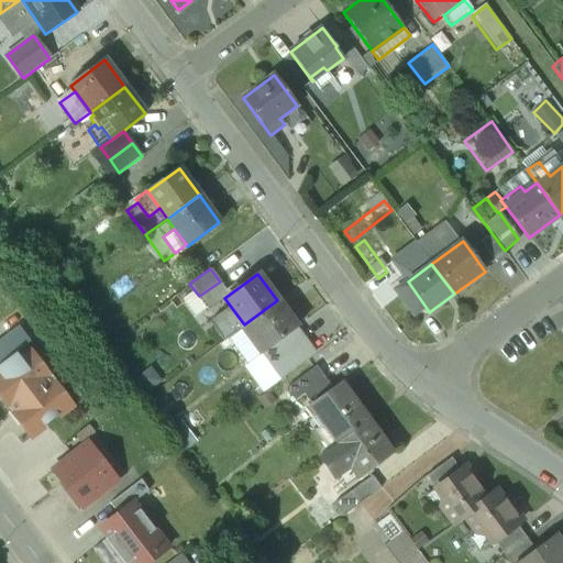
[(426,307),(408,282),(396,290),(416,313),(426,307)]
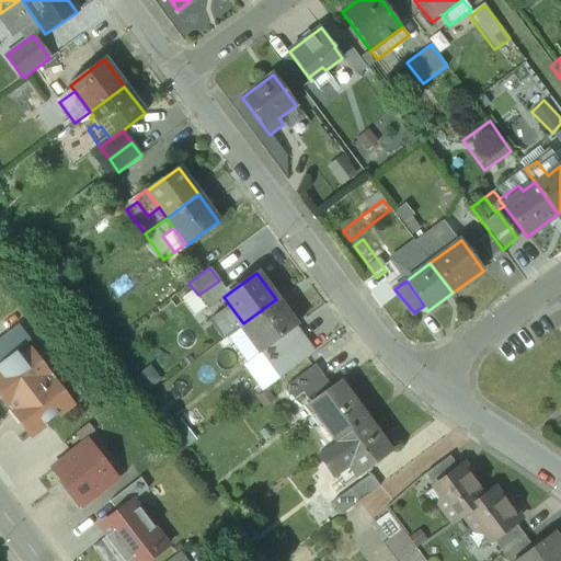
[(276,299),(243,323),(247,328),(263,350),(295,325),(276,299)]
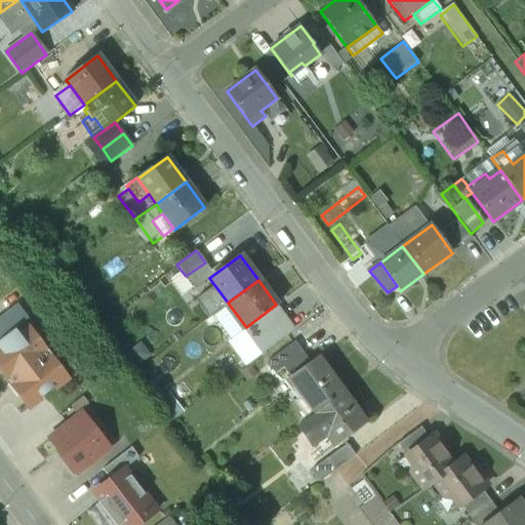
[(231,307),(213,320),(229,340),(246,327),(231,307)]
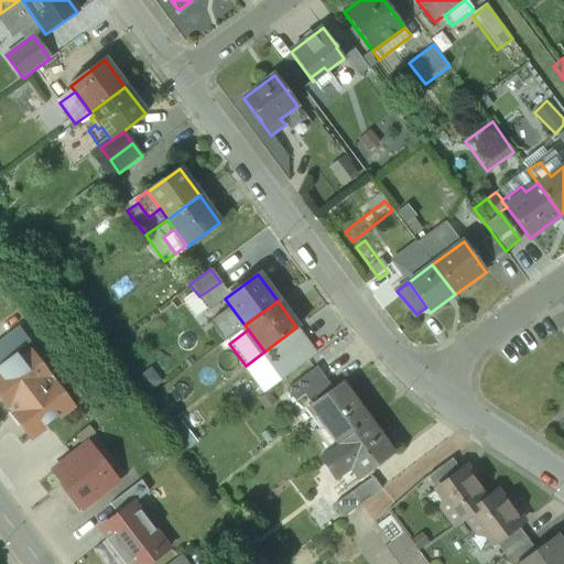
[(71,407),(31,355),(21,362),(14,355),(0,366),(0,376),(1,377),(0,377),(0,397),(31,437),(71,407)]
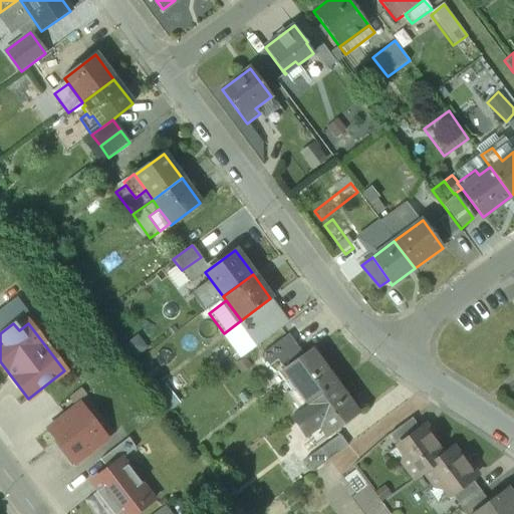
[(288,334),(262,354),(270,365),(297,346),(288,334)]
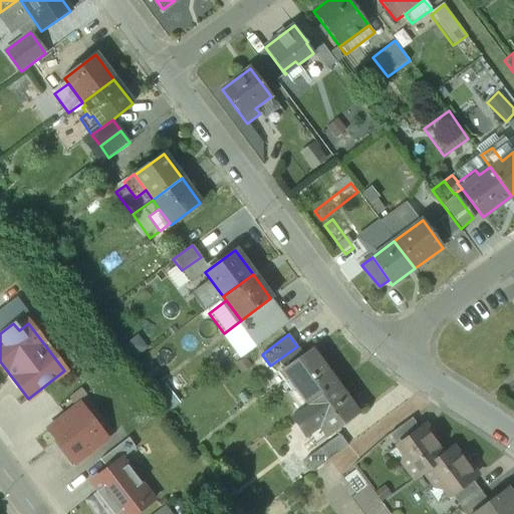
[(335,384),(310,350),(283,369),(297,389),(308,405),(335,384)]
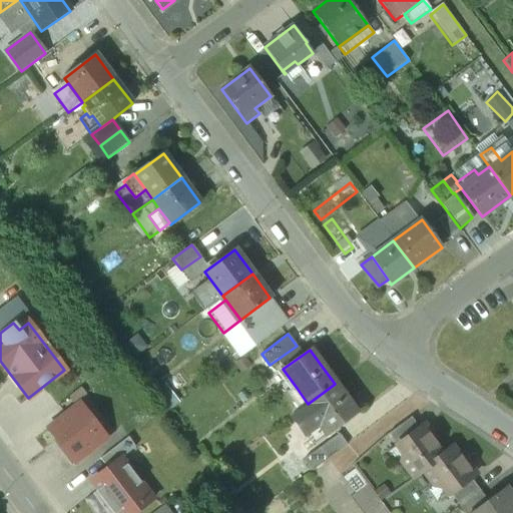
[(300,409),(290,417),(304,435),(319,424),(328,436),(342,425),(341,424),(357,413),(335,384),(308,404),(300,409)]
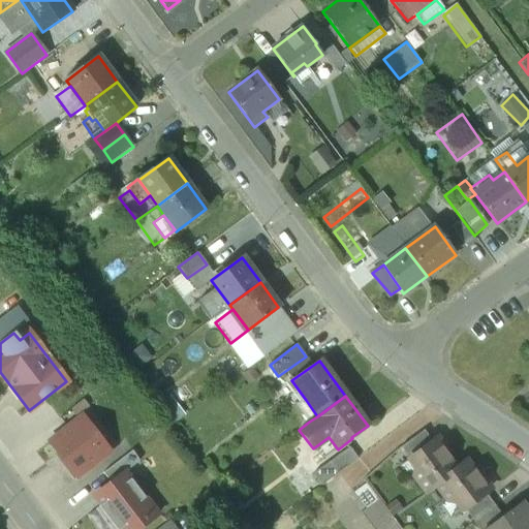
[(317,416),(306,400),(298,406),(309,422),(317,416)]
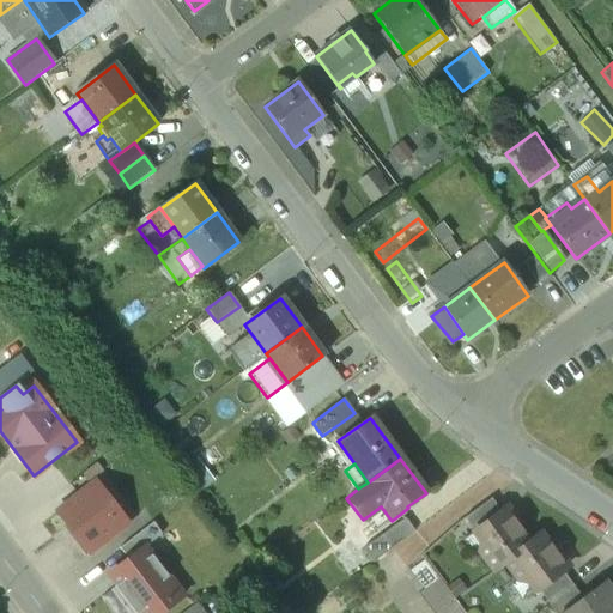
[(96,483),(58,513),(68,526),(65,528),(66,529),(70,527),(89,552),(85,556),(86,557),(110,538),(127,525),(96,483)]
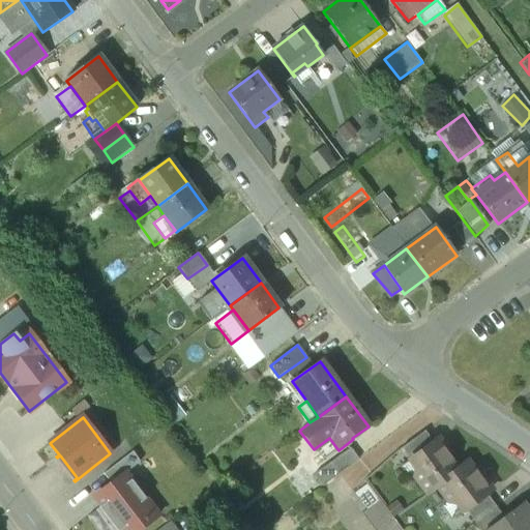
[(433,442),(424,431),(402,448),(410,460),(433,442)]
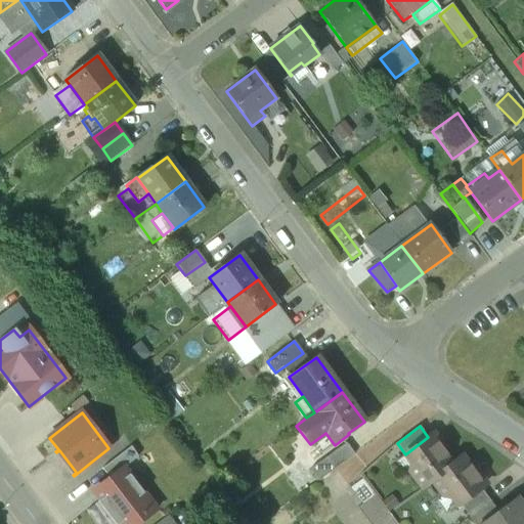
[(428,437),(405,454),(411,463),(409,472),(422,487),(431,480),(452,465),(441,449),(442,446),(435,436),(431,435),(428,437)]
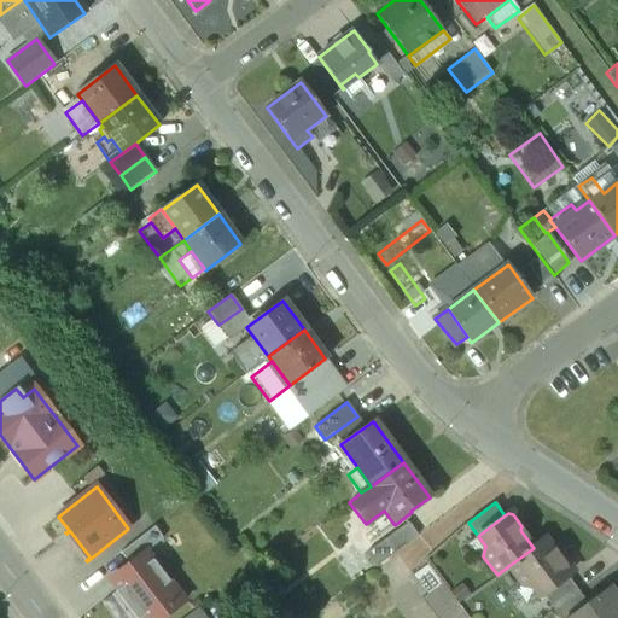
[(408,522),(384,540),(395,553),(418,535),(408,522)]
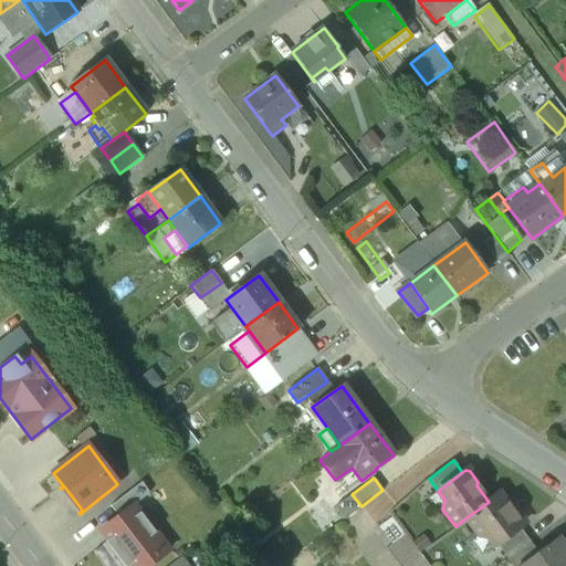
[(352,494),(334,506),(343,520),(362,506),(352,494)]
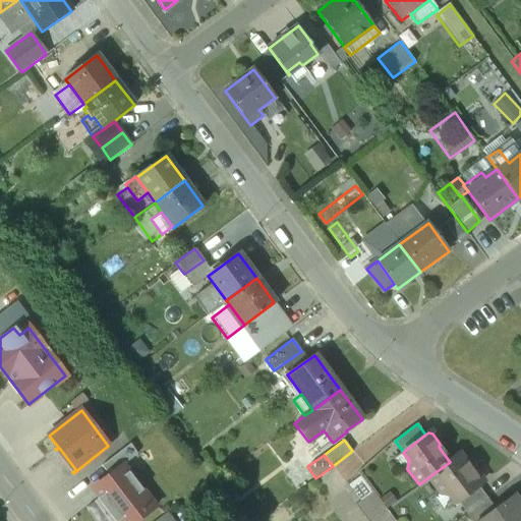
[(450,462),(428,477),(441,491),(448,493),(453,500),(458,500),(478,485),(480,483),(481,479),(474,470),(470,469),(459,455),(450,462)]
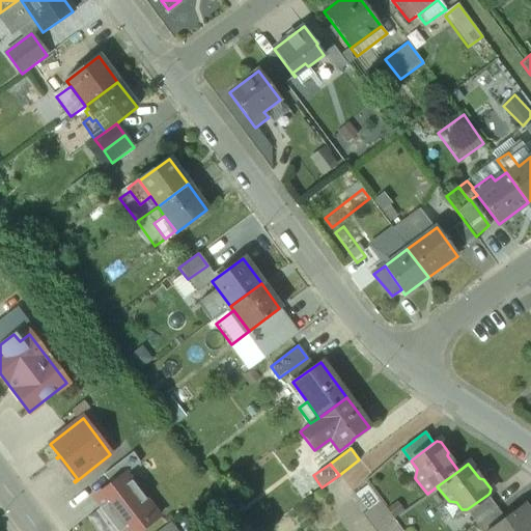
[(126,474),(111,485),(114,490),(98,502),(102,507),(100,509),(101,510),(116,530),(140,530),(159,516),(126,474)]
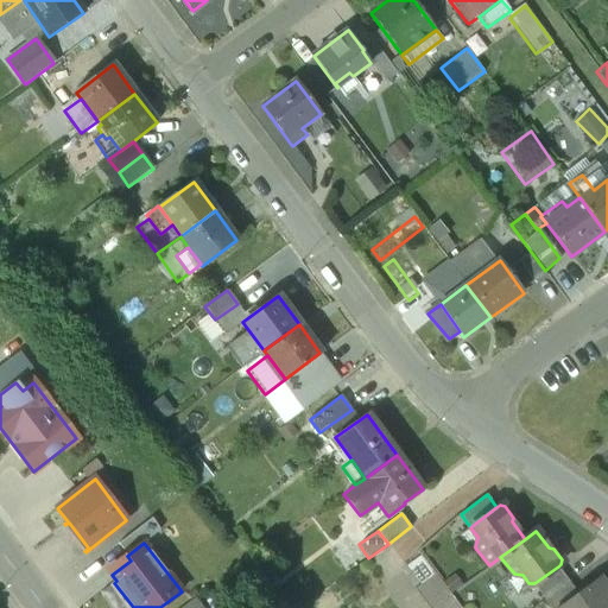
[(558,567),(534,583),(545,600),(569,582),(558,567)]
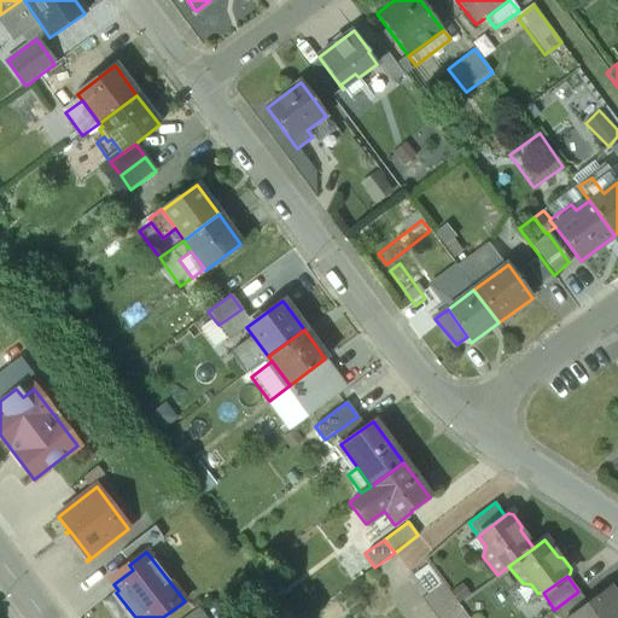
[(467,617),(443,584),(423,599),(436,617),(467,617)]
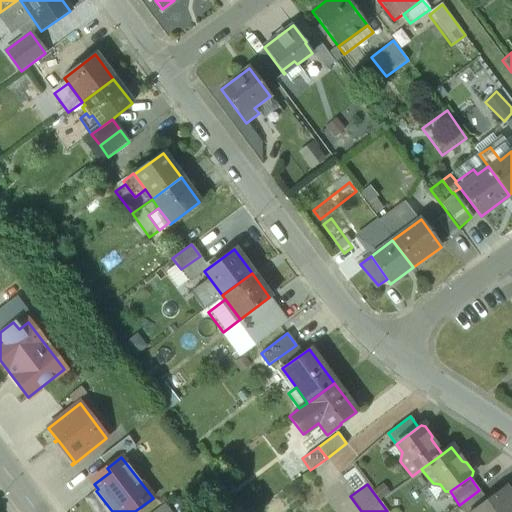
[(486,500),(469,511),(511,511),(511,498),(503,487),(486,500)]
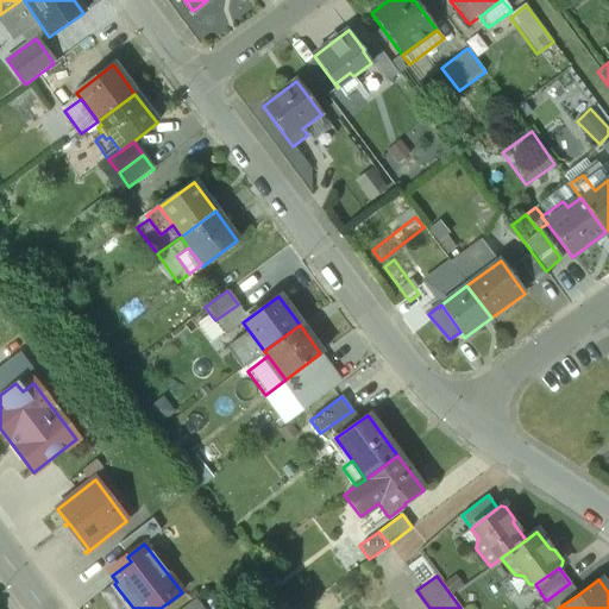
[(570,583),(546,601),(551,608),(558,608),(578,595),(570,583)]
